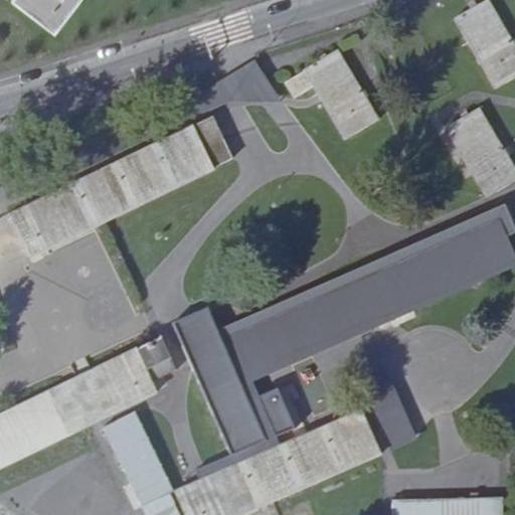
[(16,0),(56,30),(79,0),(16,0)]
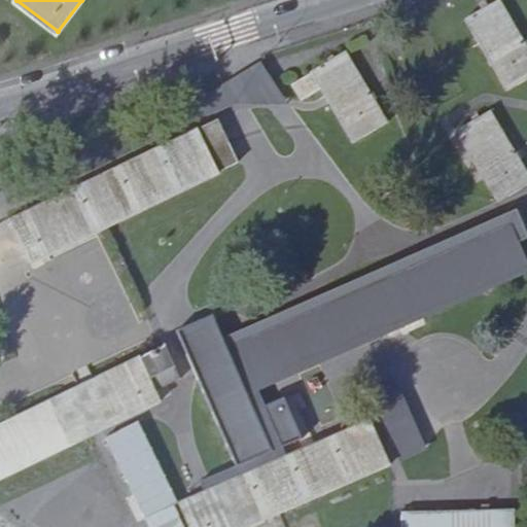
[(496,0),(465,19),(508,91),(526,79),(526,43),(499,0),(496,0)]
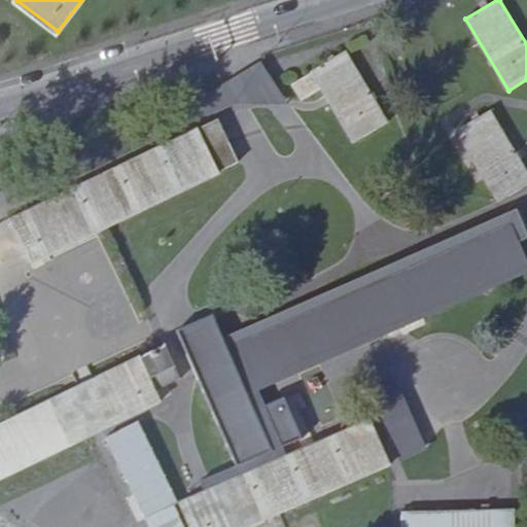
[(320,88),(354,144),(389,124),(347,50),(292,83),(302,98),(320,88)]
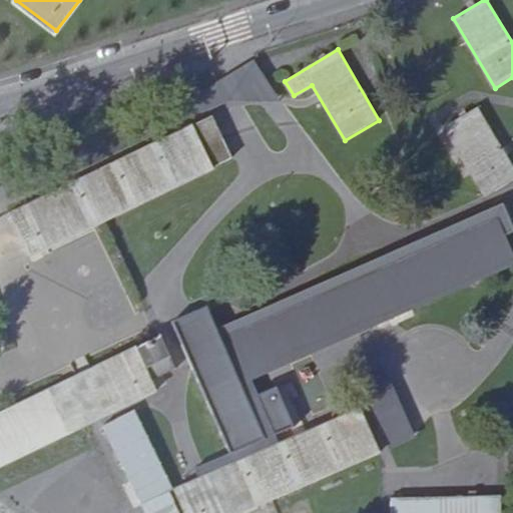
[(259,61),(189,93),(200,118),(271,87),(259,61)]
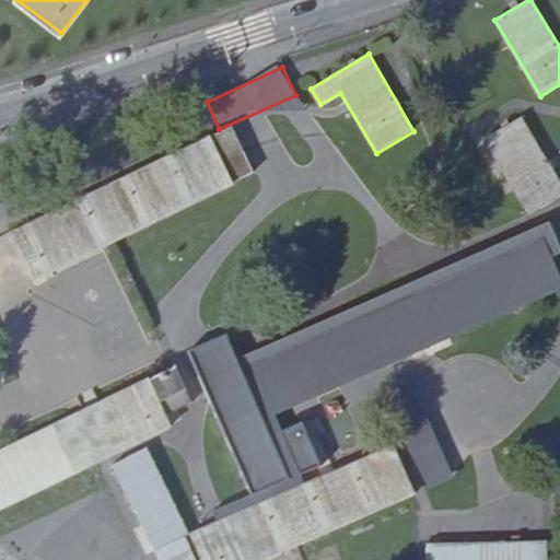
[(559,185),(522,119),(483,141),(527,217),(559,197),(559,185)]
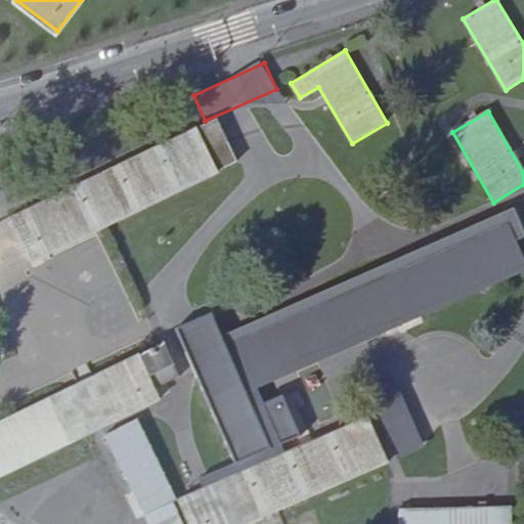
[(197,129),(9,218),(32,264),(217,175),(216,173),(237,163),(217,122),(198,131),(197,129)]
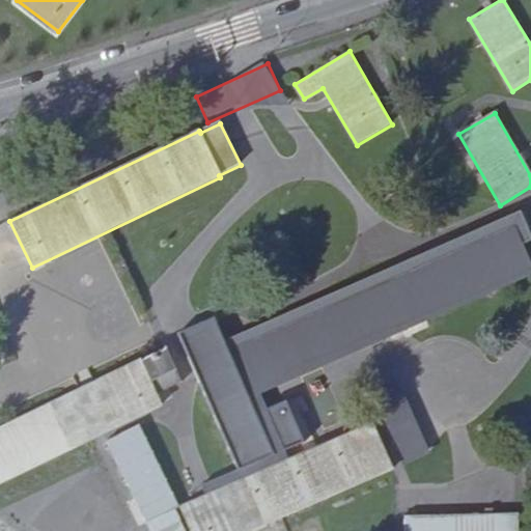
[(254,396),(530,274),(530,268),(513,227),(415,271),(410,260),(384,272),(389,283),(236,348),(250,375),(244,379),(232,351),(199,366),(240,458),(274,444),(254,396)]
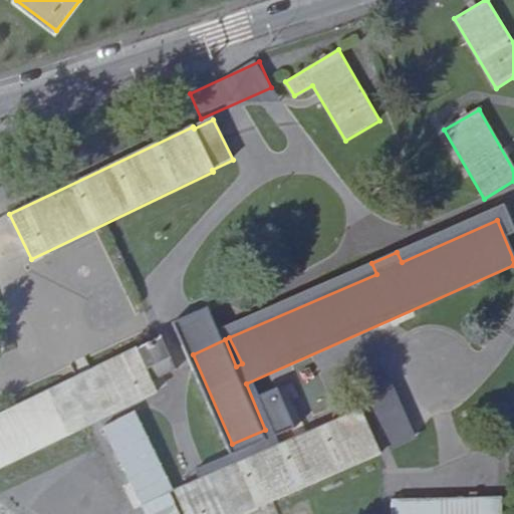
[(0,415),(0,470),(158,394),(152,380),(176,369),(162,337),(0,415)]
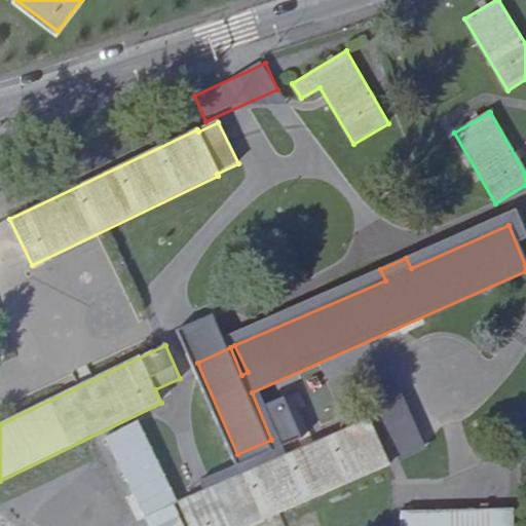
[(374,389),(397,458),(422,450),(401,381),(374,389)]
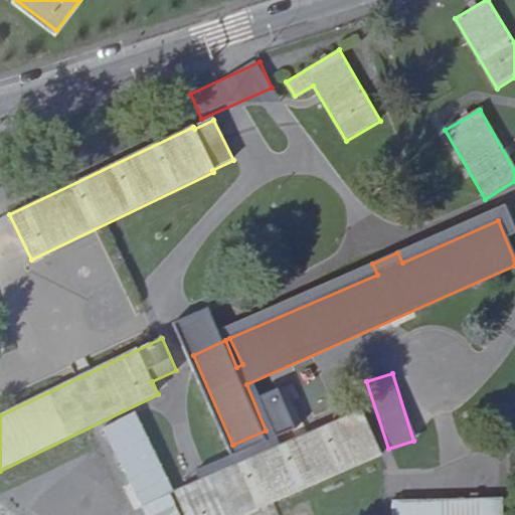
[(245,514),(270,505),(383,455),(362,409),(175,493),(184,514),(245,514)]
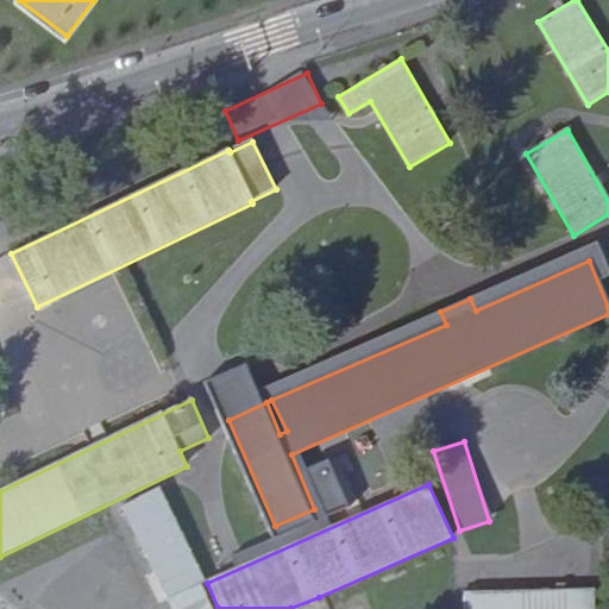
[(217,608),(161,487),(121,504),(169,608),(217,608)]
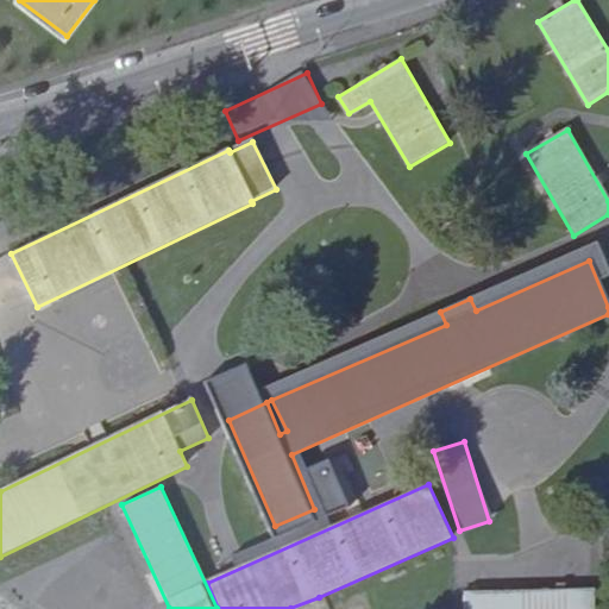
[(470,597),(469,608),(595,608),(595,602),(470,597)]
